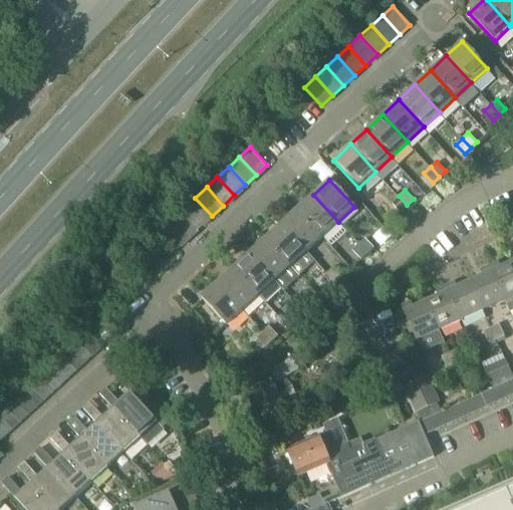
[(313,195),(297,210),(323,236),(338,222),(313,195)]
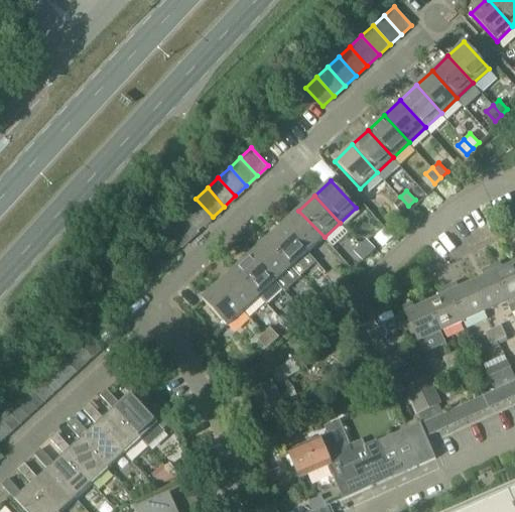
[(408,206),(400,197),(394,203),(402,212),(408,206)]
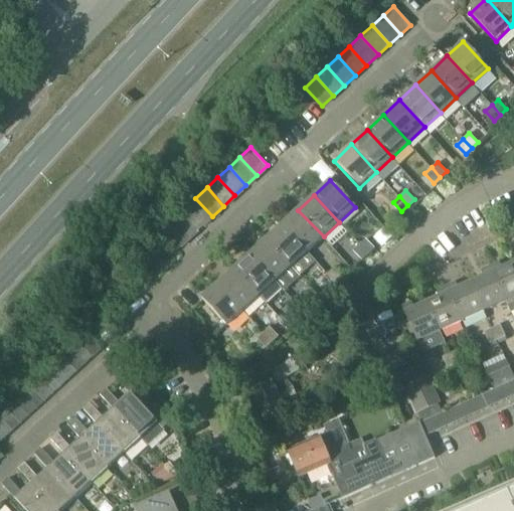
[(212,216),(195,198),(184,208),(201,226),(212,216)]
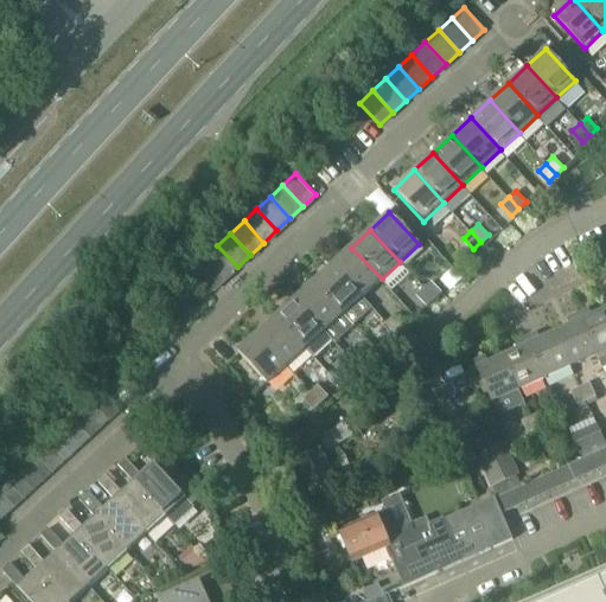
[(237,267),(217,245),(204,257),(224,279),(237,267)]
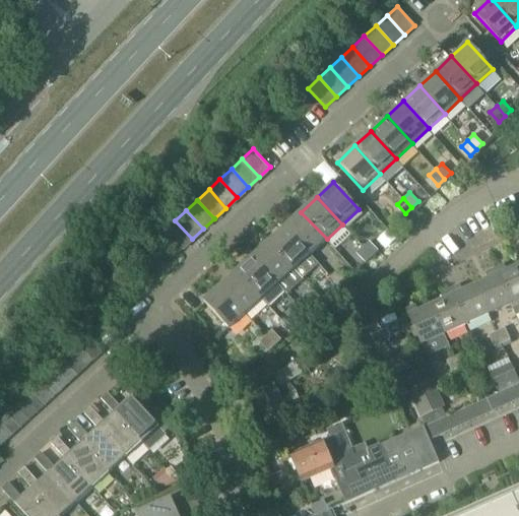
[(327,239),(301,212),(284,228),(310,254),(327,239)]
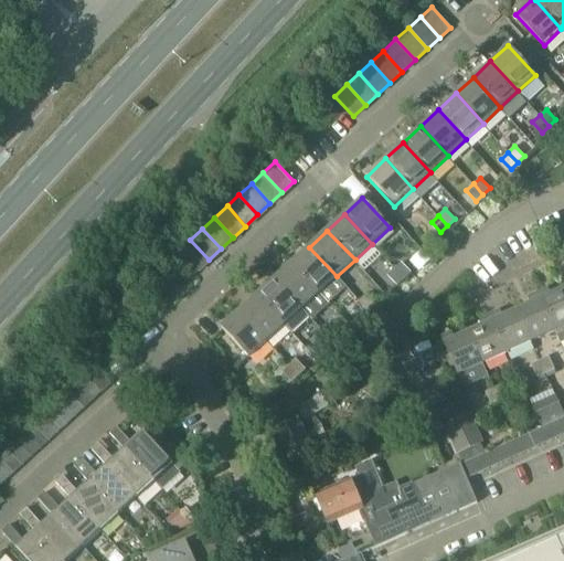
[(209,260),(190,240),(178,251),(195,272),(209,260)]
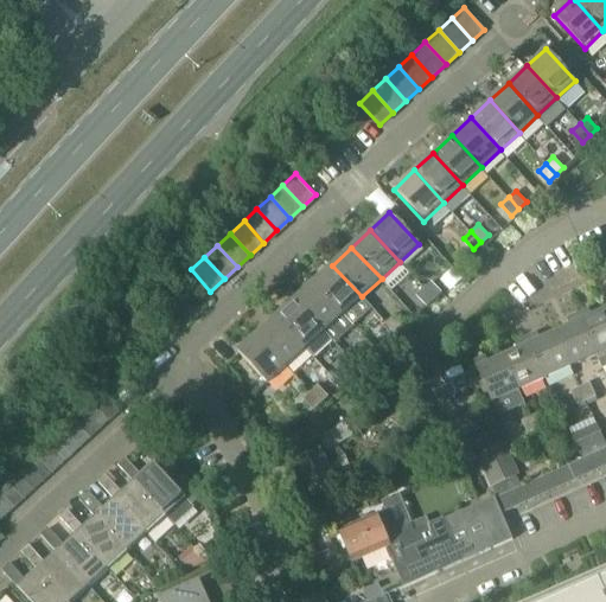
[(362,296),(332,266),(313,282),(343,314),(362,296)]
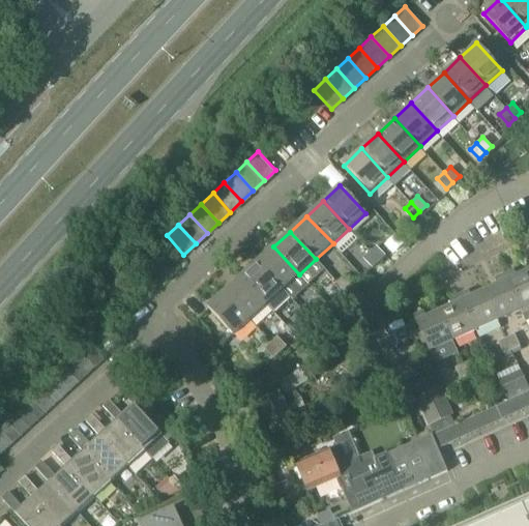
[(393,253),(395,251),(404,242),(405,241),(397,233),(395,232),(385,243),(393,253)]
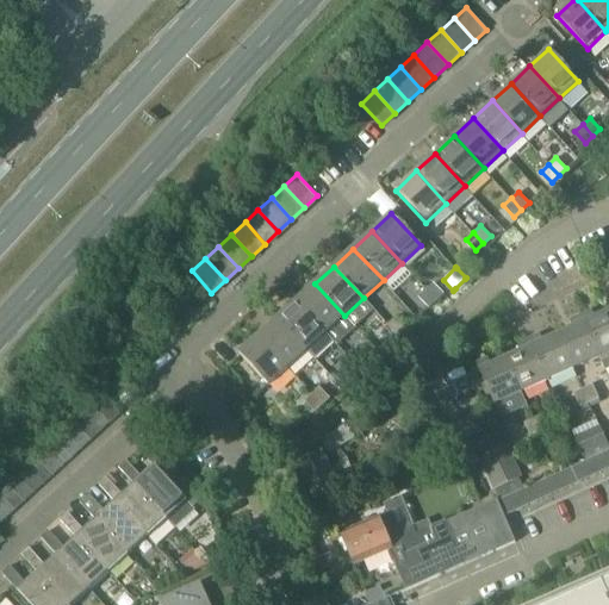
[(424,287),(435,299),(443,292),(433,280),(424,287)]
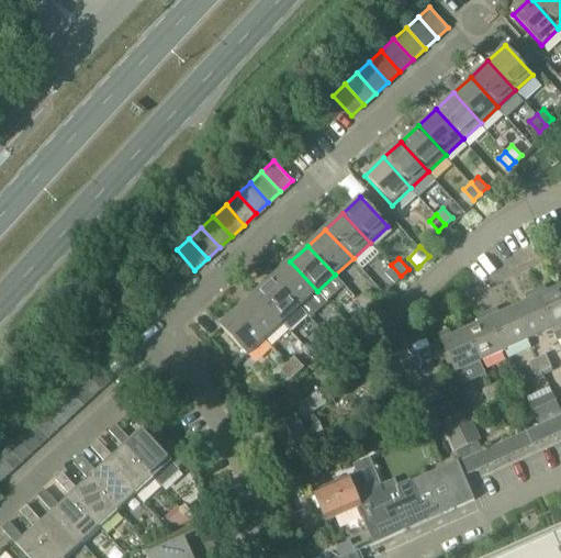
[(317,291),(290,261),(272,278),(301,308),(317,291)]
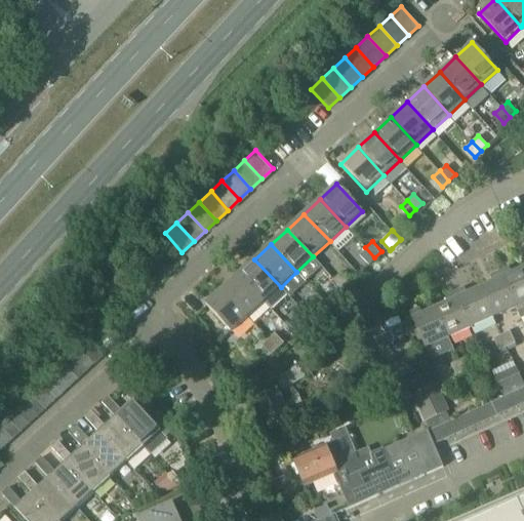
[(374,257),(365,247),(359,254),(368,264),(374,257)]
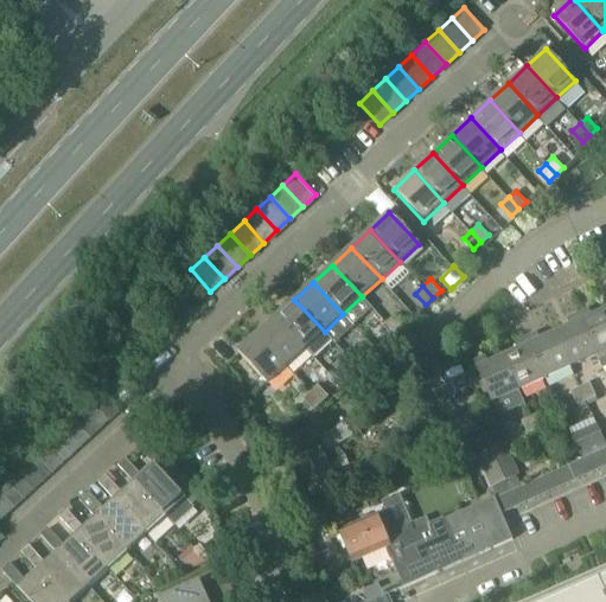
[(325,332),(294,300),(275,318),(306,350),(325,332)]
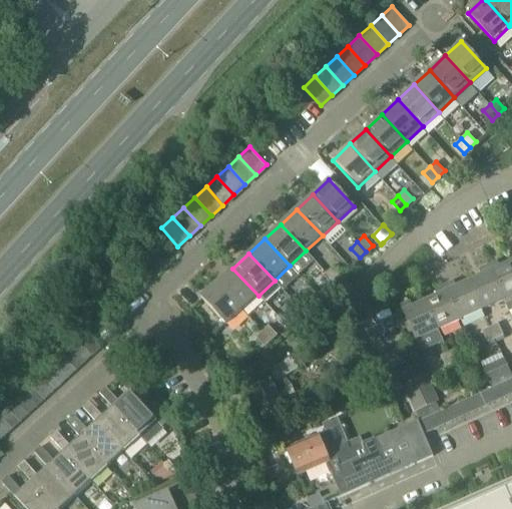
[(511,262),(501,267),(498,260),(489,264),(504,299),(510,310),(511,309),(511,262)]
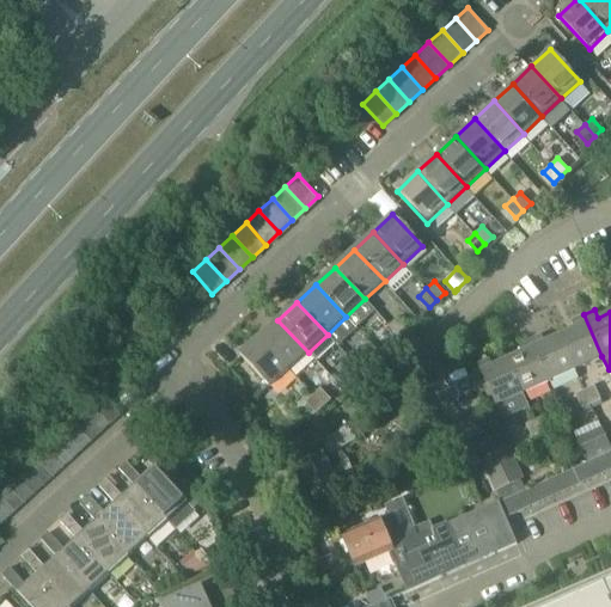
[(602,356),(584,314),(573,319),(576,329),(561,336),(575,368),(602,356)]
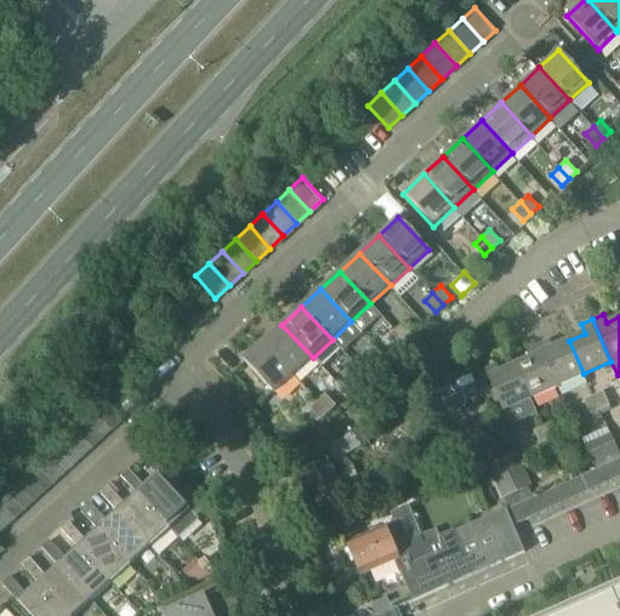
[(414,334),(414,332),(404,321),(396,329),(407,340),(413,335),(414,334)]
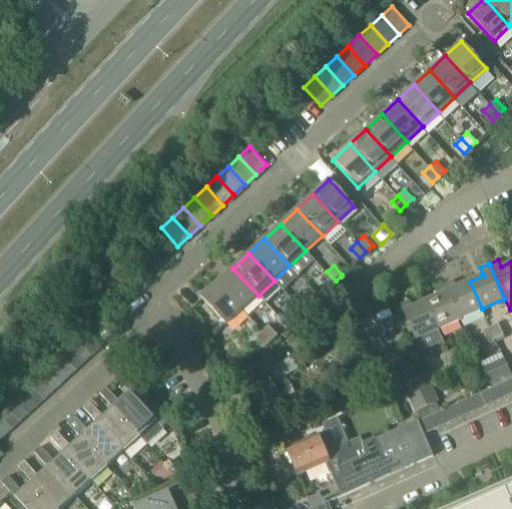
[(232,269),(217,283),(242,310),(259,296),(232,269)]
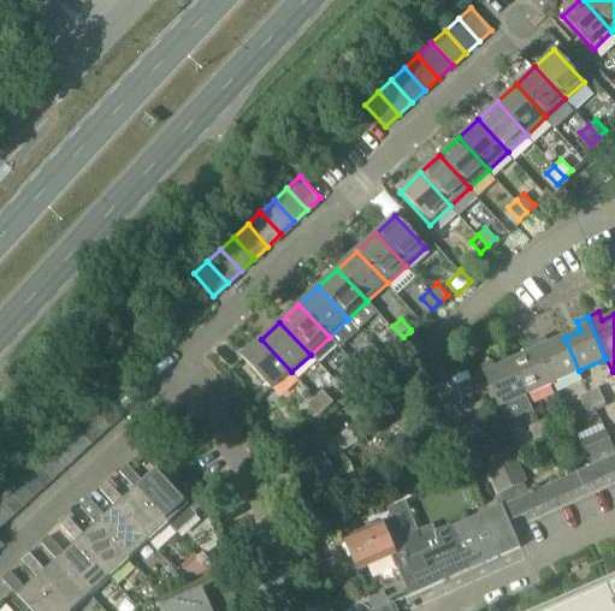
[(545,336),(534,340),(554,381),(579,371),(565,338),(549,344),(545,336)]
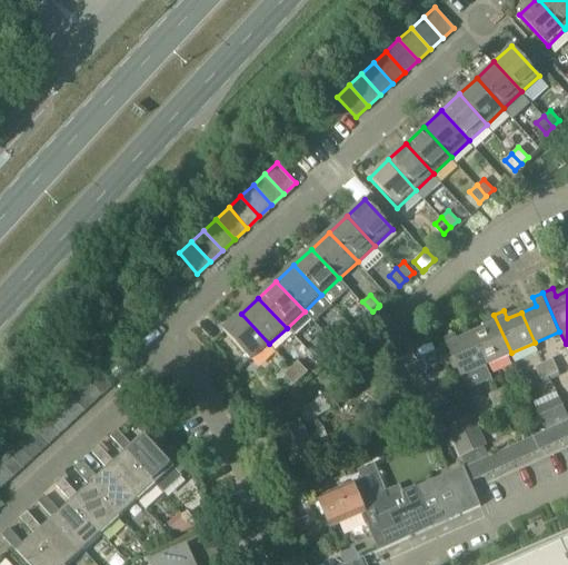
[(269,344),(241,314),(223,330),(251,362),(269,344)]
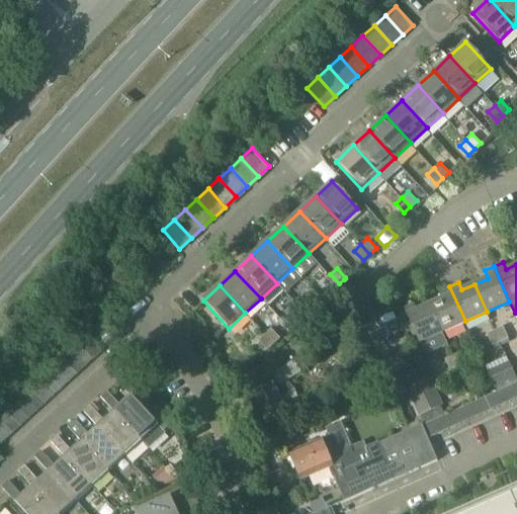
[(465,321),(449,286),(441,290),(444,298),(430,305),(443,331),(465,321)]
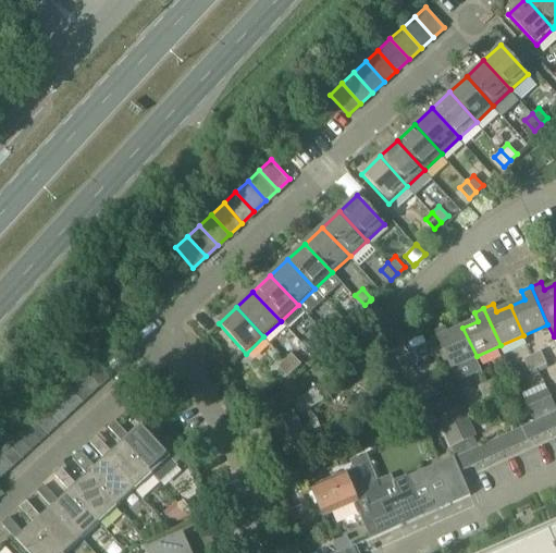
[(477,356),(462,328),(448,334),(445,326),(435,330),(457,379),(481,368),(477,356)]
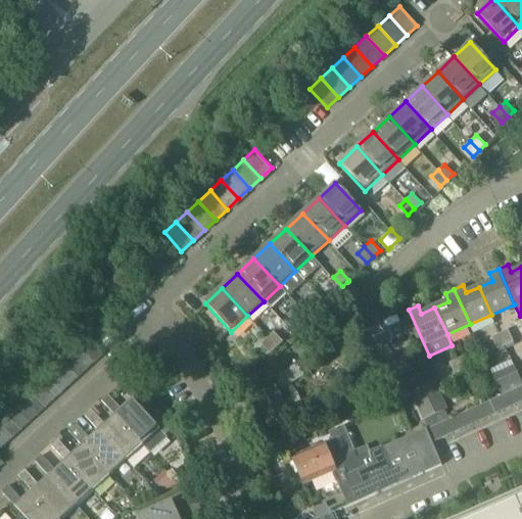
[(509,328),(500,332),(505,344),(514,340),(509,328)]
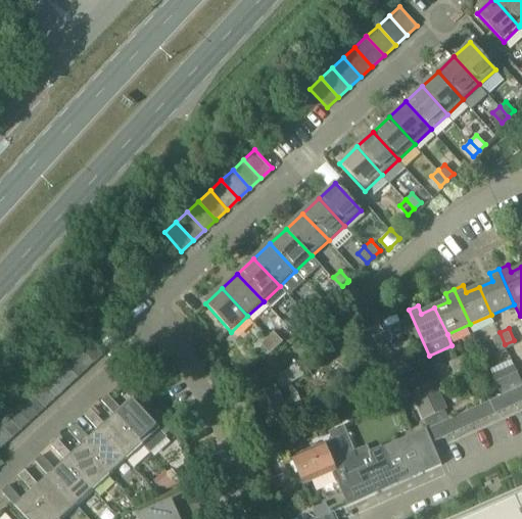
[(98,338),(105,346),(114,338),(107,330),(98,338)]
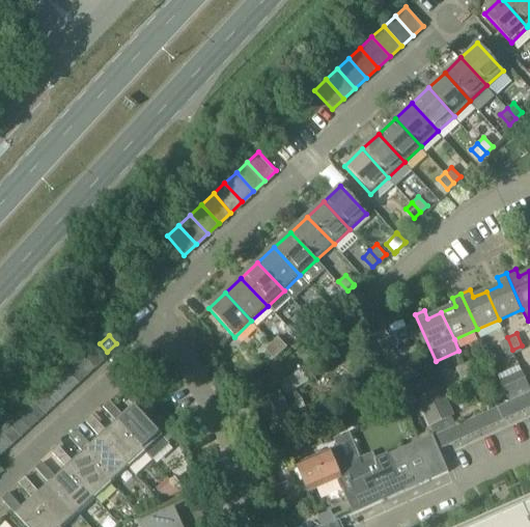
[(277,336),(271,341),(279,352),(286,345),(277,336)]
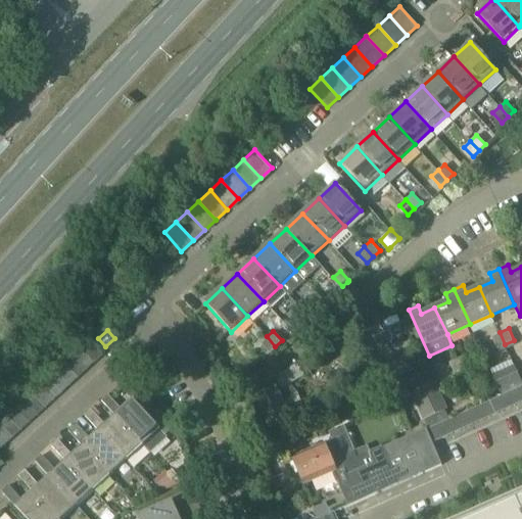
[(505,344),(500,332),(492,335),(501,352),(508,349),(505,344)]
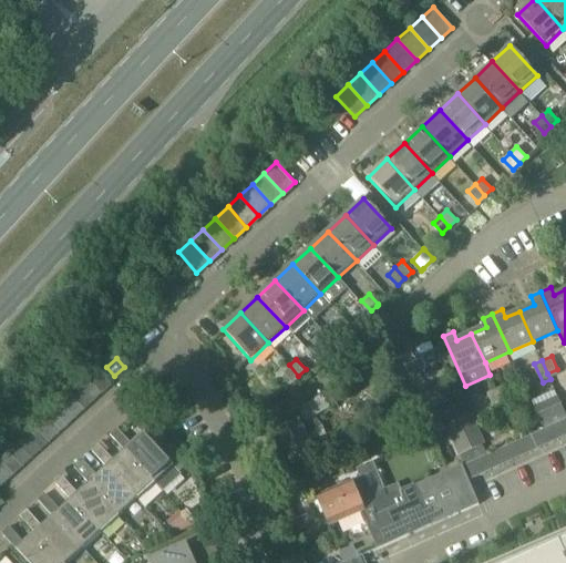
[(95,365),(86,374),(102,391),(112,382),(95,365)]
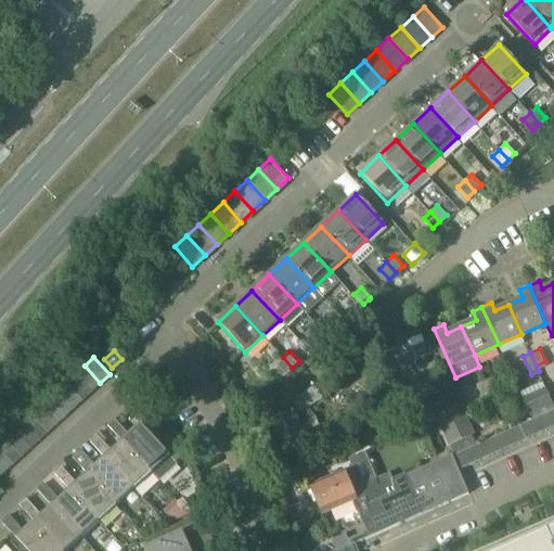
[(292,368),(283,357),(275,363),(285,374),(292,368)]
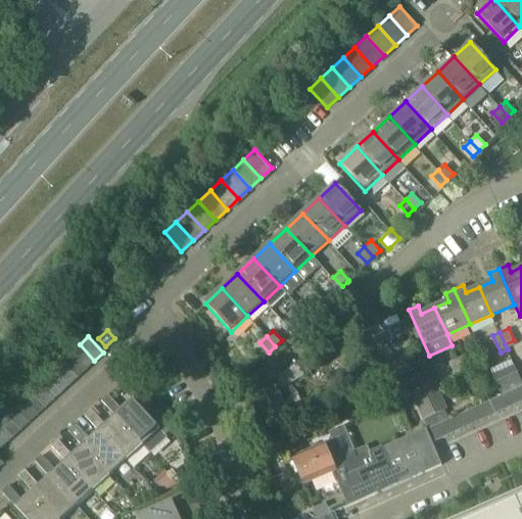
[(80,344),(72,351),(86,368),(94,361),(80,344)]
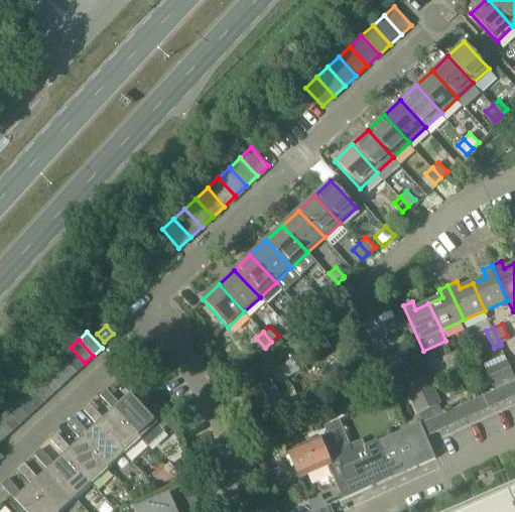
[(71,347),(62,355),(77,370),(85,363),(71,347)]
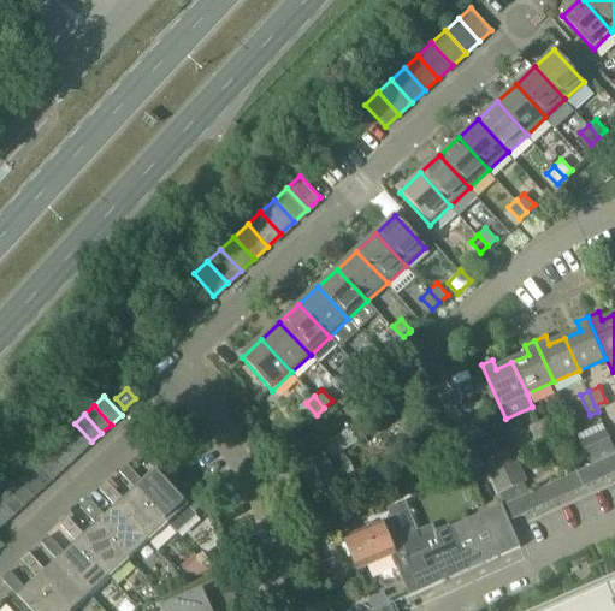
[(445,443),(433,416),(411,426),(421,452),(445,443)]
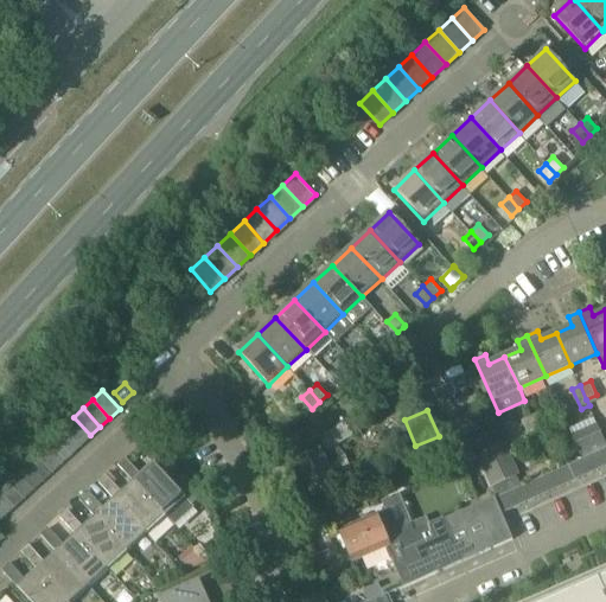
[(541,410),(531,415),(537,428),(548,424),(541,410)]
